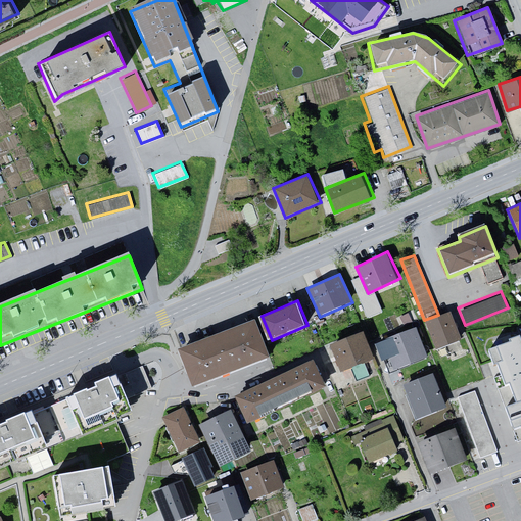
[(424,320),(423,321),(433,348),(460,338),(448,310),(438,315),(424,320)]
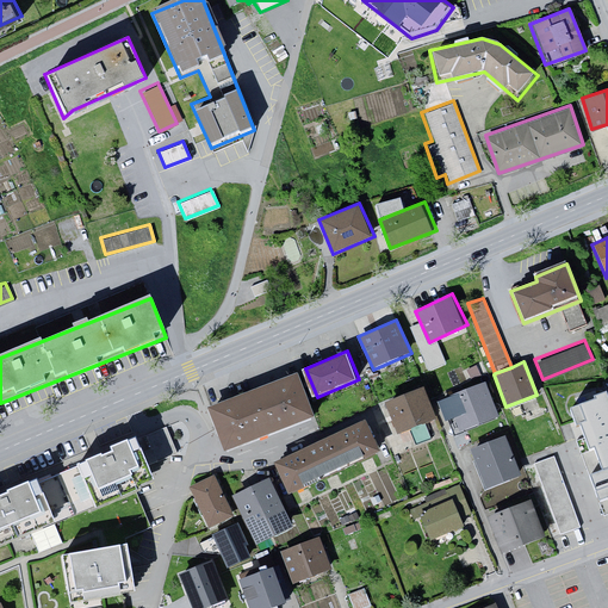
[(299,371),(255,388),(273,430),(316,415),(299,371)]
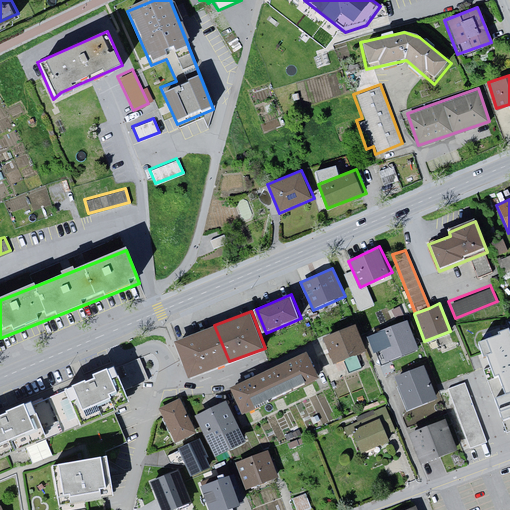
[(405,320),(373,333),(384,361),(417,348),(405,320)]
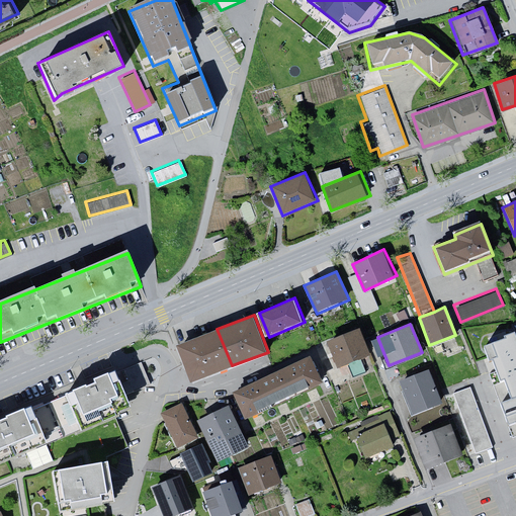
[(188,383),(232,365),(217,329),(174,345),(188,383)]
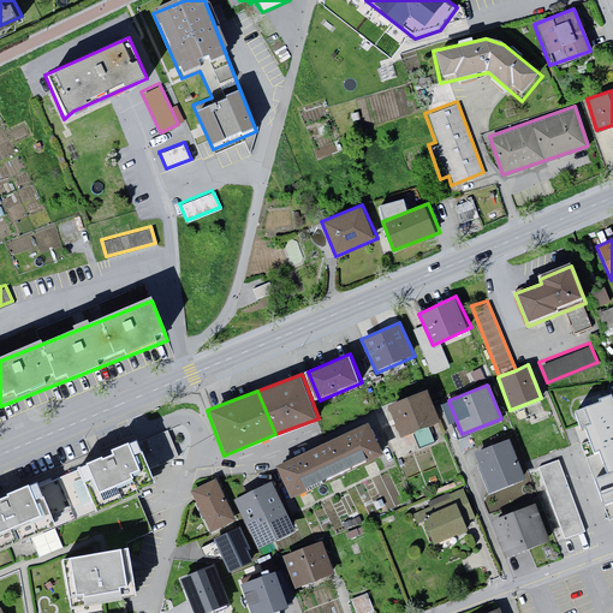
[(432,391),(390,404),(400,436),(441,423),(432,391)]
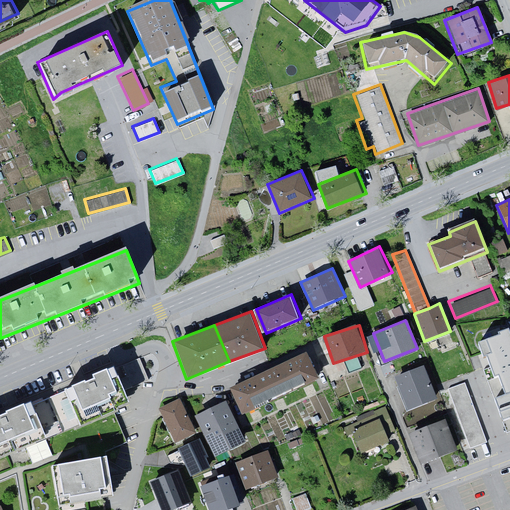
[(509,333),(475,346),(507,431),(509,430),(509,333)]
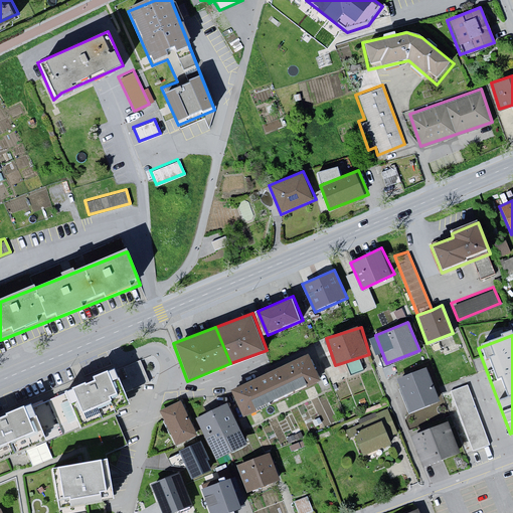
[(307,354),(293,361),(306,386),(318,379),(307,354)]
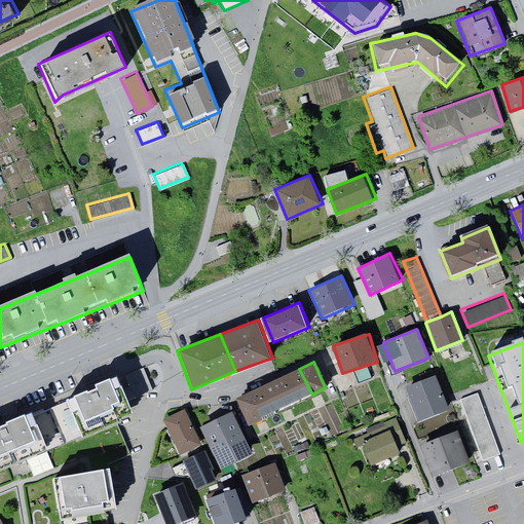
[(357,379),(369,377),(367,367),(354,369),(357,379)]
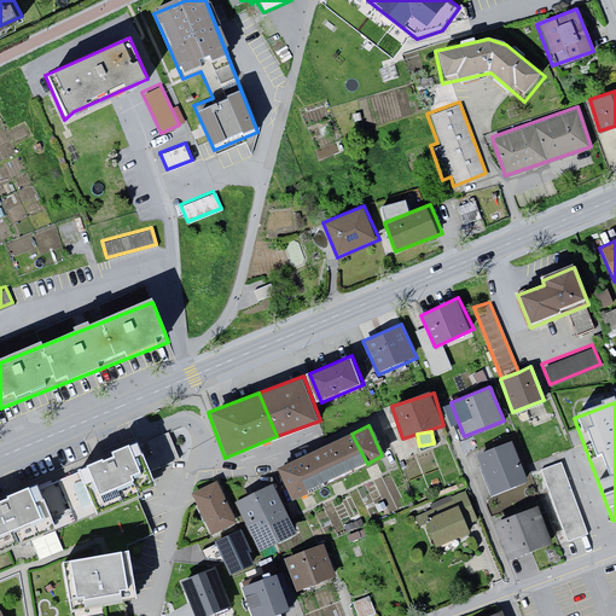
[(326,445),(341,476),(367,464),(352,434),(326,445)]
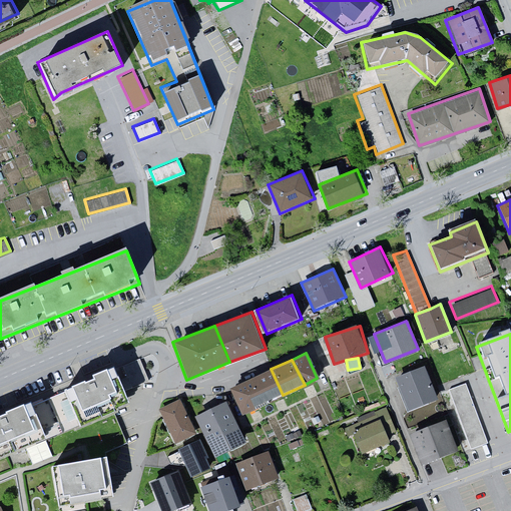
[(424,363),(394,375),(407,409),(438,398),(424,363)]
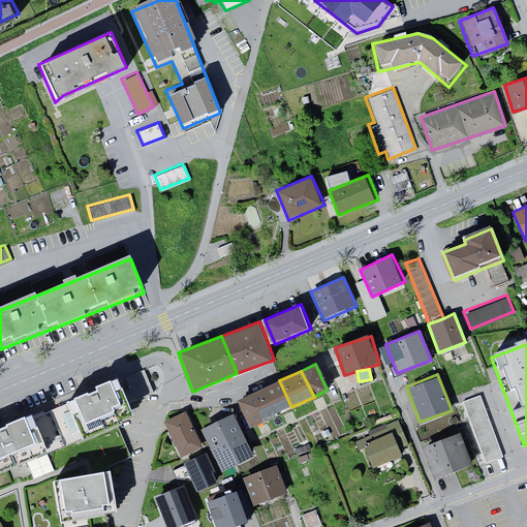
[(132,420),(115,378),(74,395),(74,396),(91,435),(132,420)]
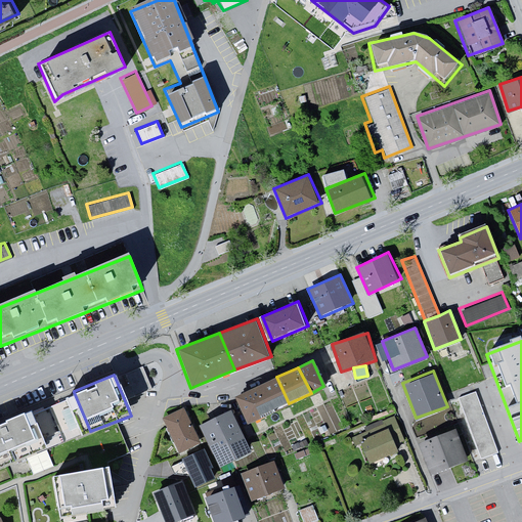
[(276,377),(234,396),(247,424),(289,403),(276,377)]
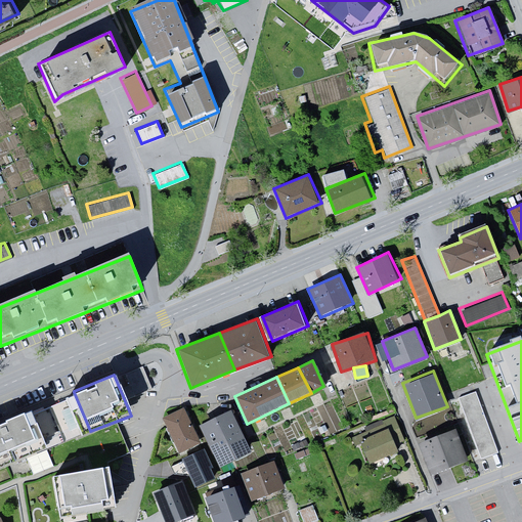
[(475,387),(455,395),(480,459),(499,450),(475,387)]
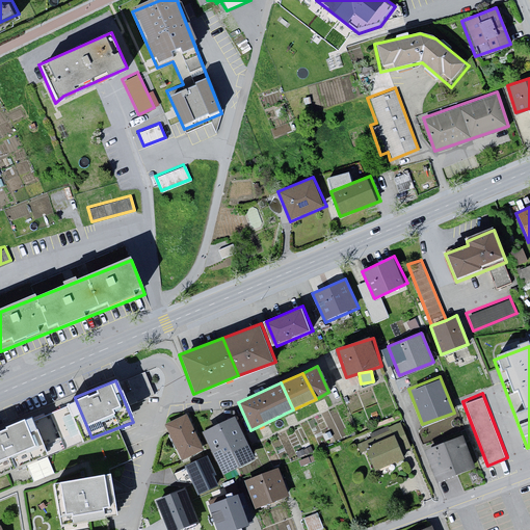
[(59,449),(91,438),(75,398),(44,409),(59,449)]
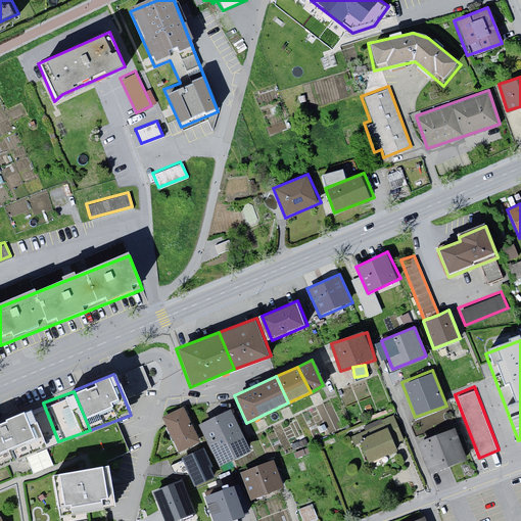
[(58,441),(43,403),(0,420),(0,465),(4,464),(58,441)]
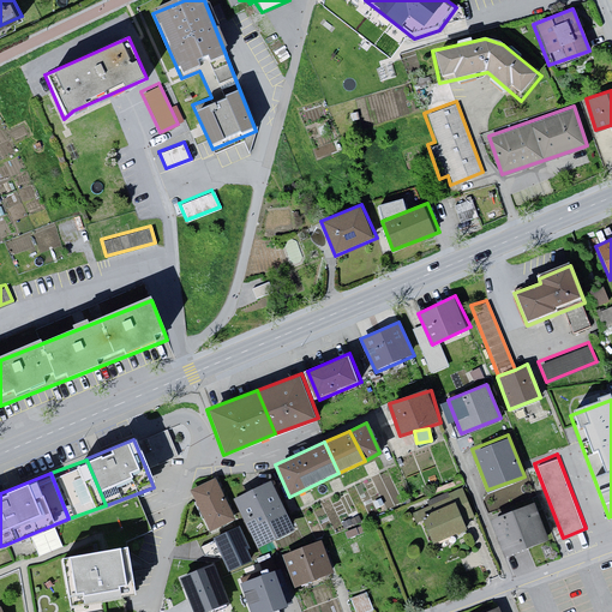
[(235,516),(217,474),(190,486),(209,528),(235,516)]
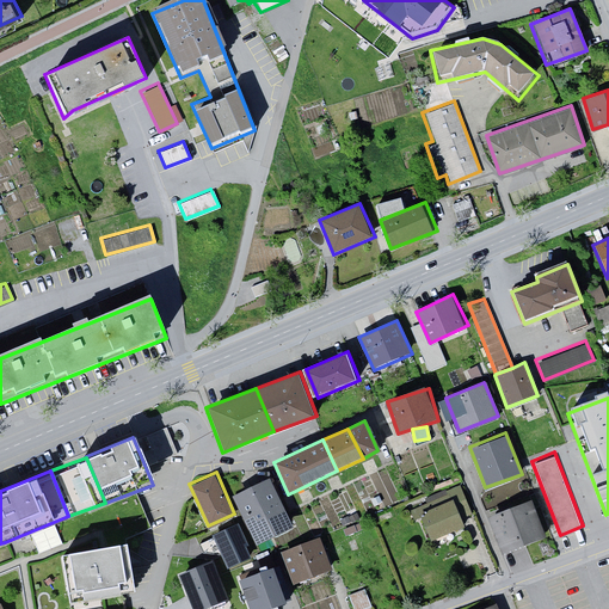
[(269,474),(232,492),(258,547),(295,529),(269,474)]
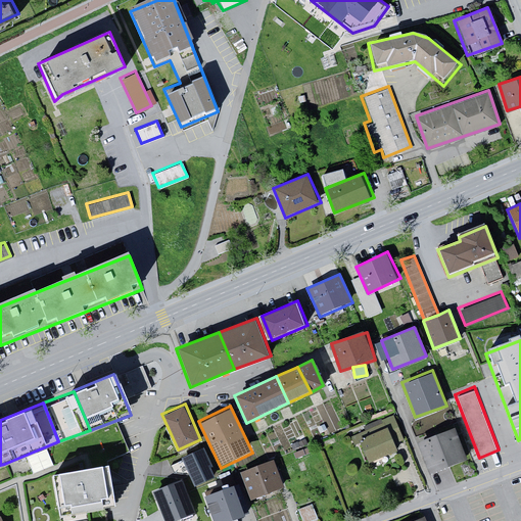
[(370,464),(397,452),(387,428),(360,440),(370,464)]
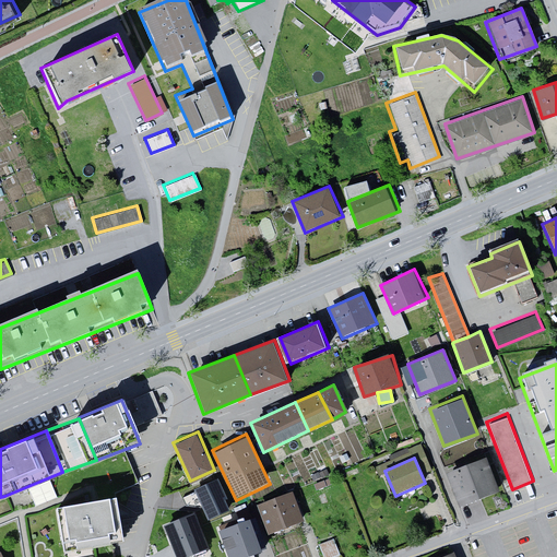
[(486,460),(447,475),(460,509),(499,493),(486,460)]
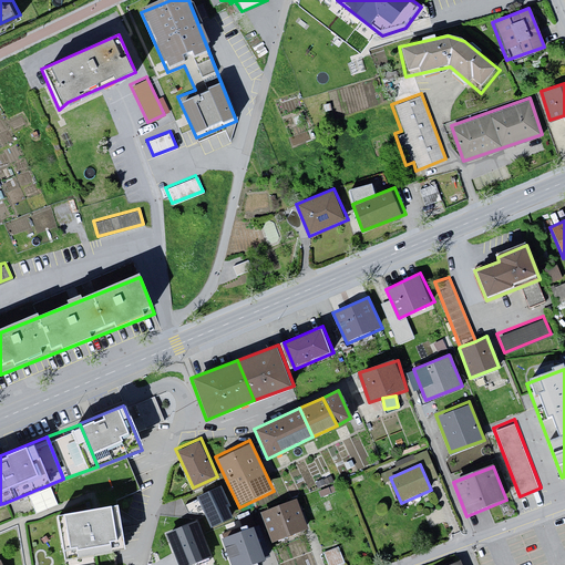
[(221,484),(198,495),(213,525),(235,515),(221,484)]
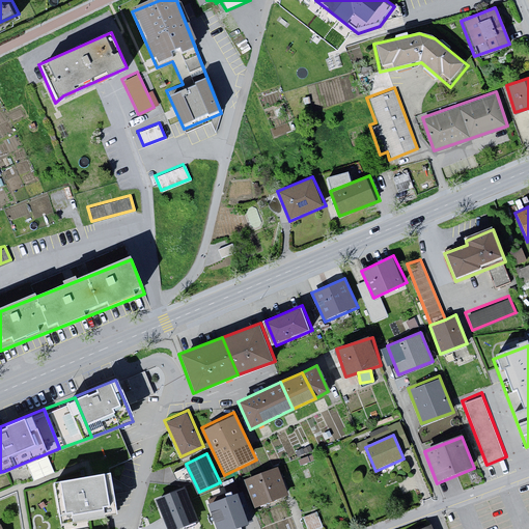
[(277,469),(244,480),(254,508),(287,496),(277,469)]
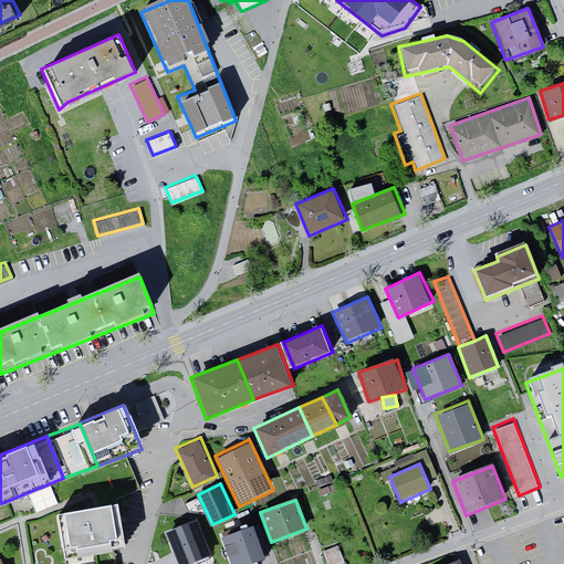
[(90,507),(54,512),(62,557),(93,552),(123,546),(115,502),(90,507)]
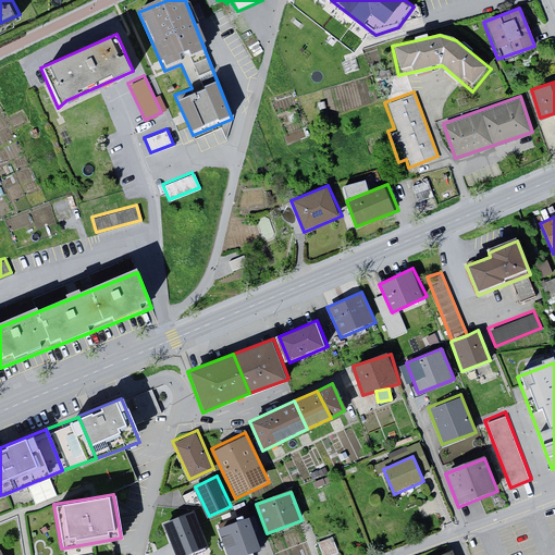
[(186,554),(209,546),(194,506),(162,519),(176,554),(186,554)]
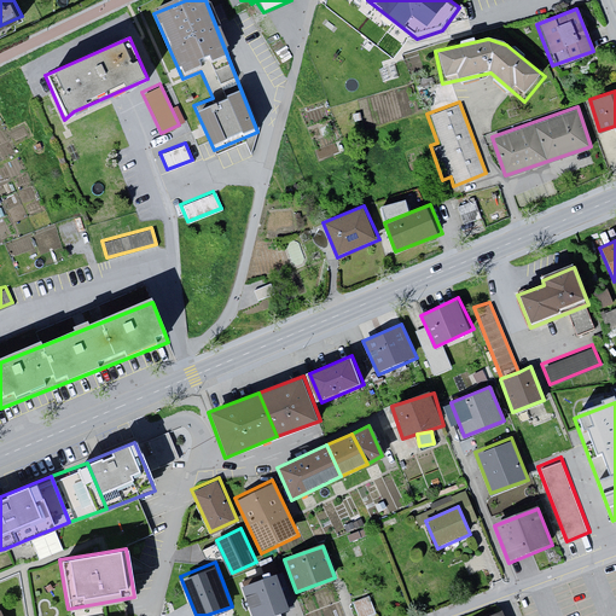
[(277,615),(295,609),(283,576),(242,591),(251,615),(277,615)]
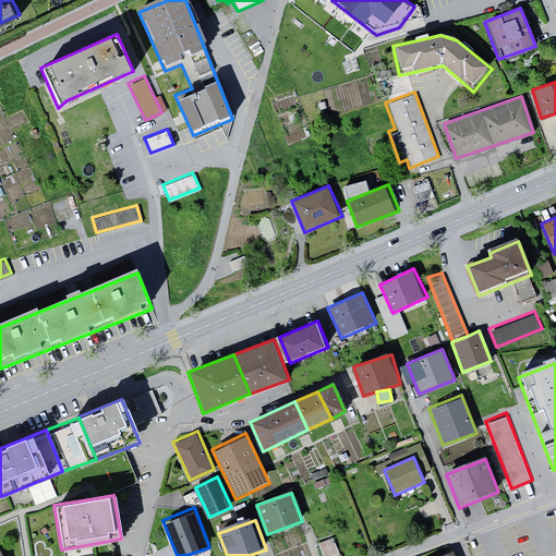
[(334,536),(318,541),(323,555),(324,555),(338,553),(334,536)]
